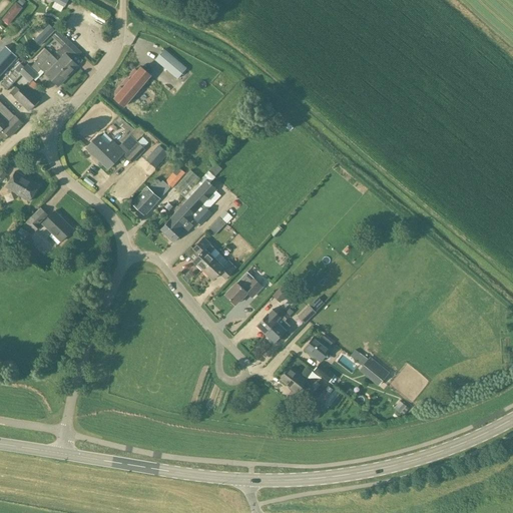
[(69,1),(67,0),(50,0),(65,8),(69,1)]
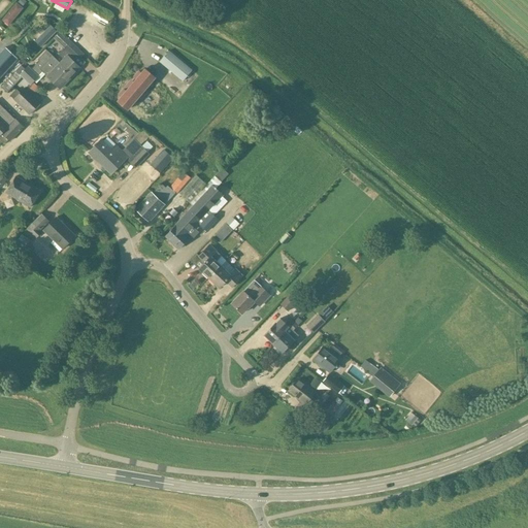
[(3,21),(8,25),(22,9),(17,4),(3,21)]
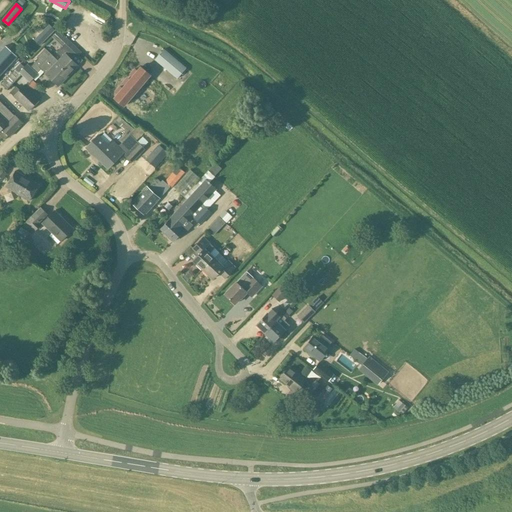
[(85,10),(81,16),(98,27),(102,21),(85,10)]
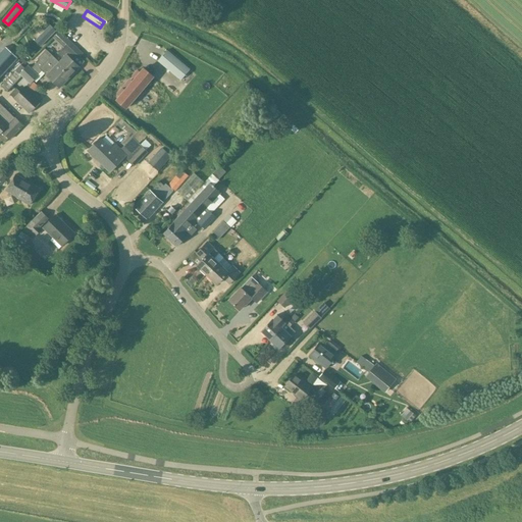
[(44,43),(59,28),(54,21),(38,37),(44,43)]
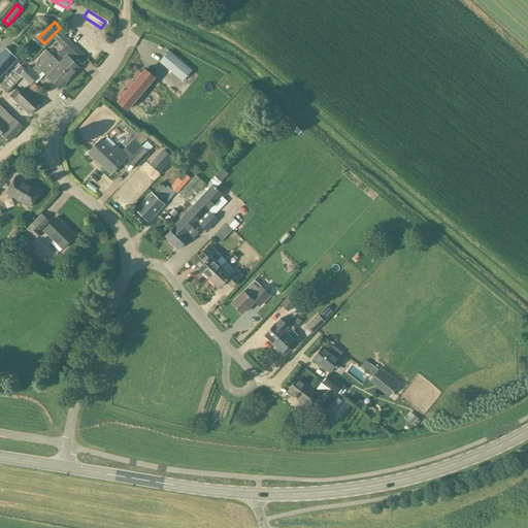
[(63,60),(60,63),(47,75),(61,89),(80,68),(74,62),(79,56),(68,44),(58,55),(63,60)]
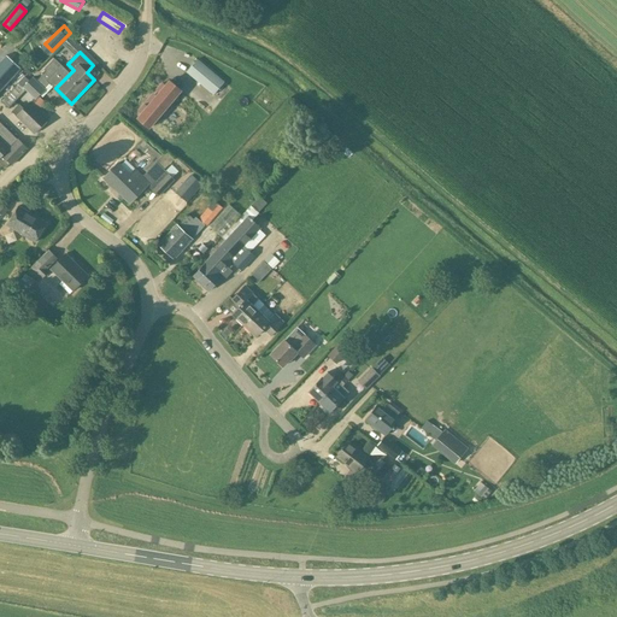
[(0,90),(22,69),(6,56),(0,62),(0,90)]
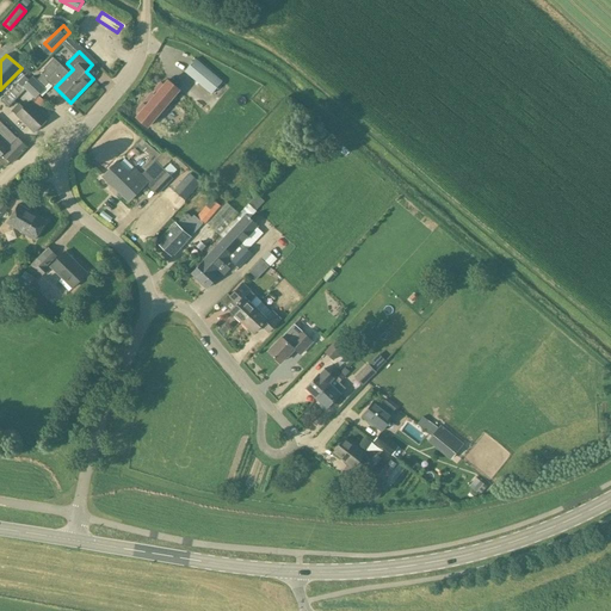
[(55,87),(69,73),(54,57),(43,69),(45,71),(37,80),(45,88),(50,82),(55,87)]
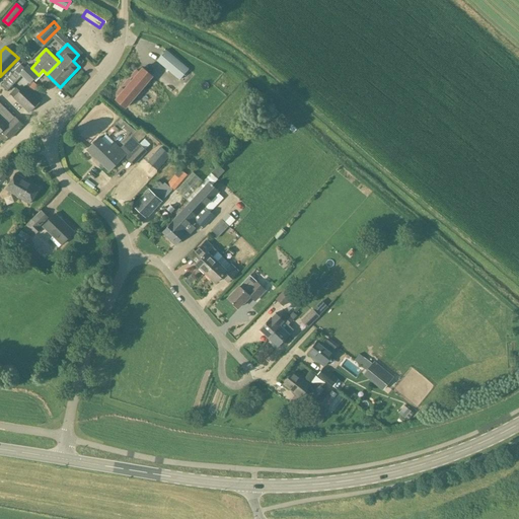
[(190,69),(166,50),(157,61),(179,80),(190,69)]
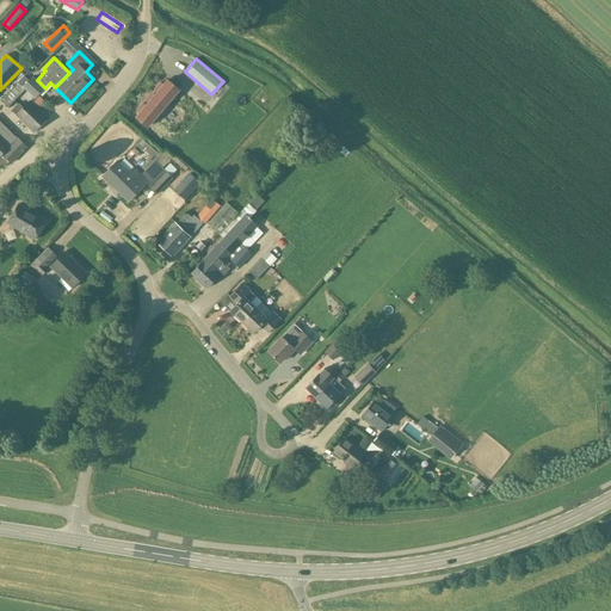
[(45,88),(37,80),(34,75),(30,79),(25,75),(18,82),(23,86),(35,98),(36,98),(37,99),(34,104),(30,100),(24,107),(19,103),(12,110),(17,115),(35,131),(48,117),(39,109),(45,103),(38,96),(45,88)]
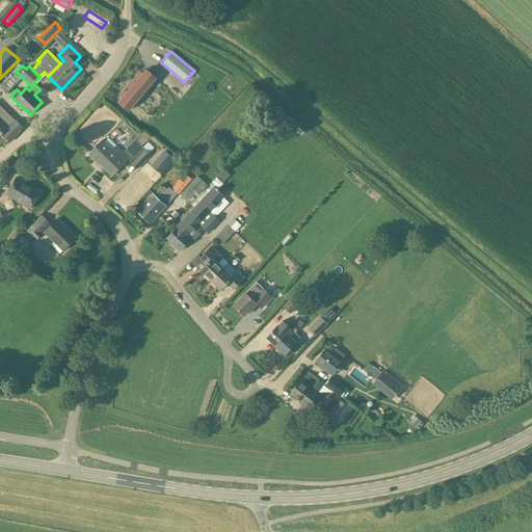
[(156,78),(145,69),(145,70),(142,74),(140,71),(135,77),(138,79),(135,83),(133,81),(129,87),(130,88),(128,92),(125,89),(120,96),(123,98),(120,101),(120,102),(130,110),(130,109),(140,97),(142,99),(149,92),(145,90),(156,78)]
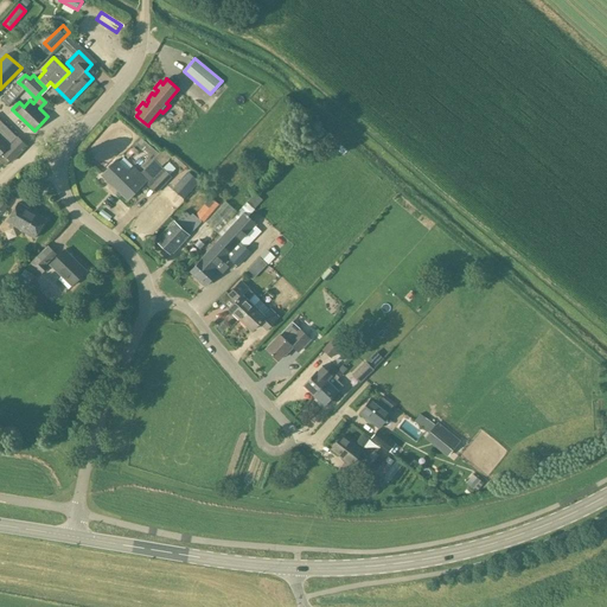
[(16,135),(0,120),(0,160),(5,166),(10,161),(12,163),(27,146),(16,135)]
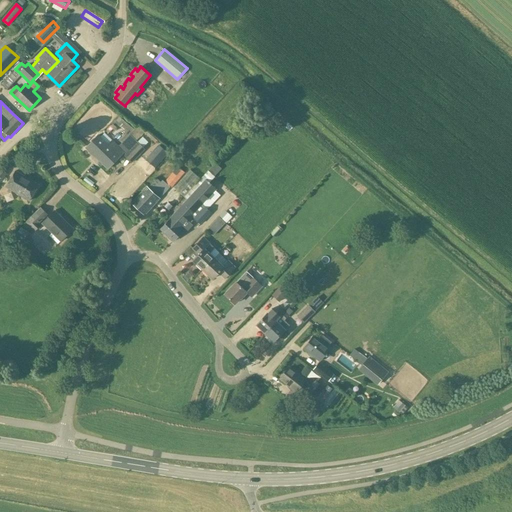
[(130,134),(118,146),(112,140),(109,144),(100,136),(99,134),(86,147),(108,169),(122,155),(131,163),(145,149),(130,134)]
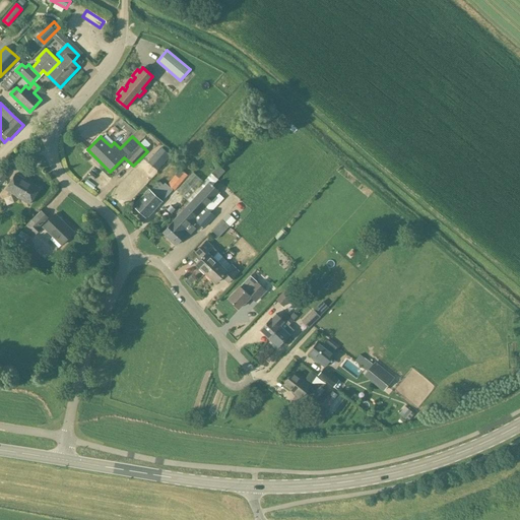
[(171,154),(161,146),(148,163),(157,171),(171,154)]
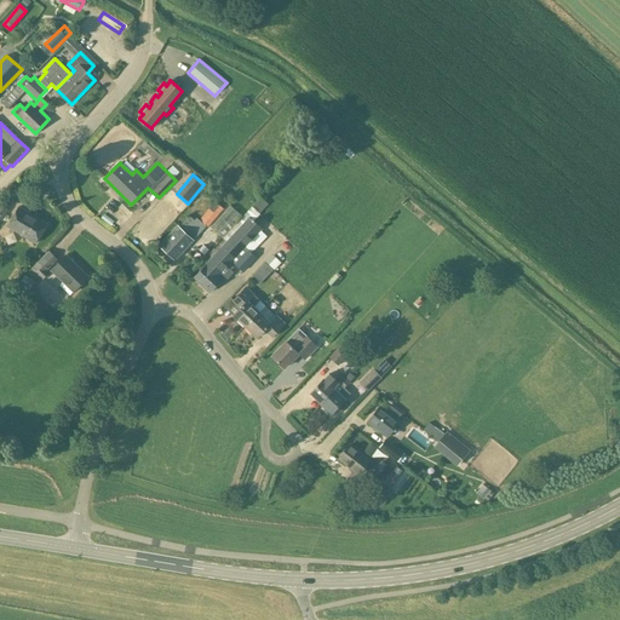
[(189,216),(179,225),(178,225),(160,246),(176,260),(194,240),(223,208),(216,202),(199,220),(196,218),(194,220),(189,216)]
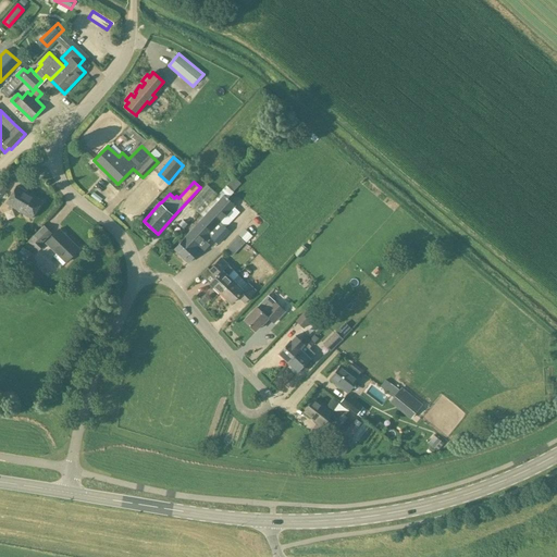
[(32,219),(42,201),(17,185),(7,202),(32,219)]
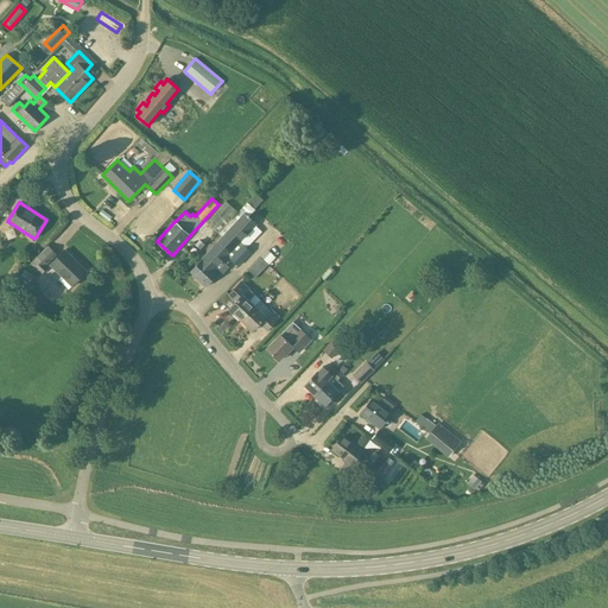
[(226,202),(207,223),(213,228),(219,234),(238,213),(232,207),(226,202)]
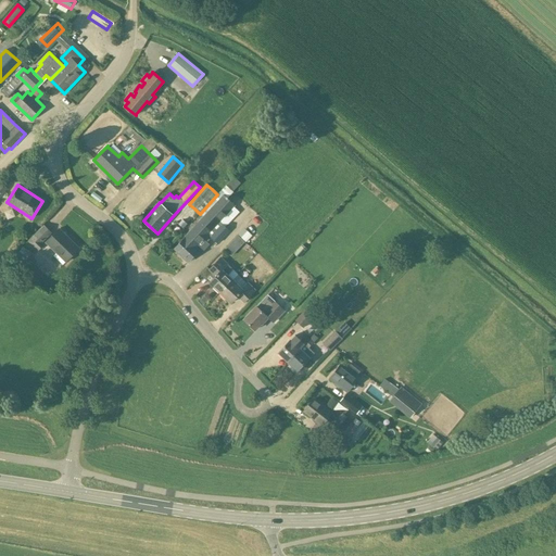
[(225,196),(209,212),(187,236),(174,250),(188,263),(200,250),(197,247),(207,235),(216,243),(228,230),(219,222),(235,205),(225,196)]
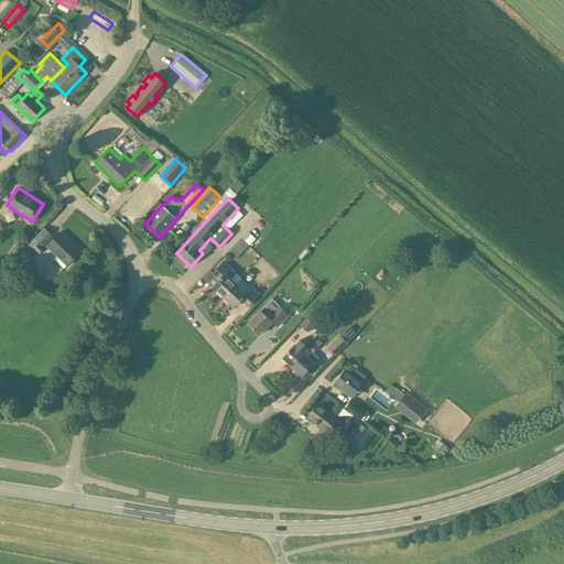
[(44,228),(29,245),(39,255),(45,248),(43,246),(50,239),(50,238),(52,236),(44,228)]
